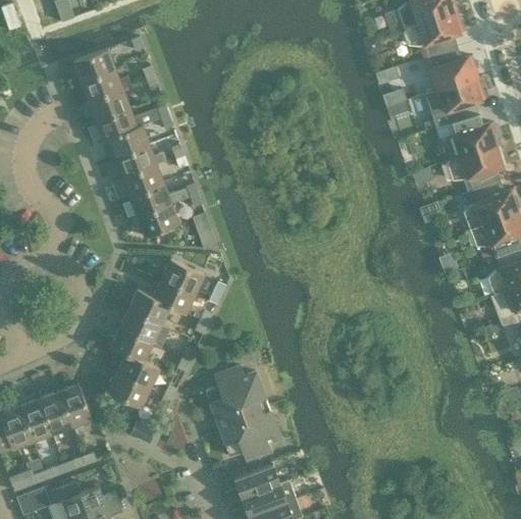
[(410,0),(411,2),(407,4),(399,11),(404,29),(457,12),(453,0),(410,0)]
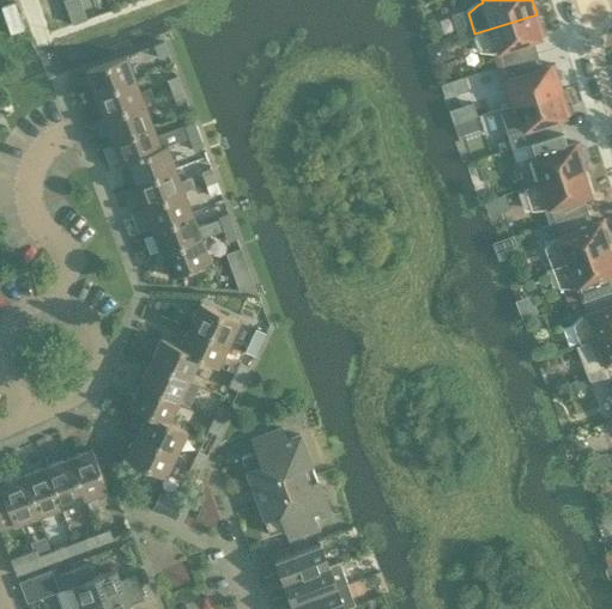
[(545,40),(537,14),(474,34),(480,54),(494,55),(500,54),(503,67),(538,56),(533,43),(545,40)]
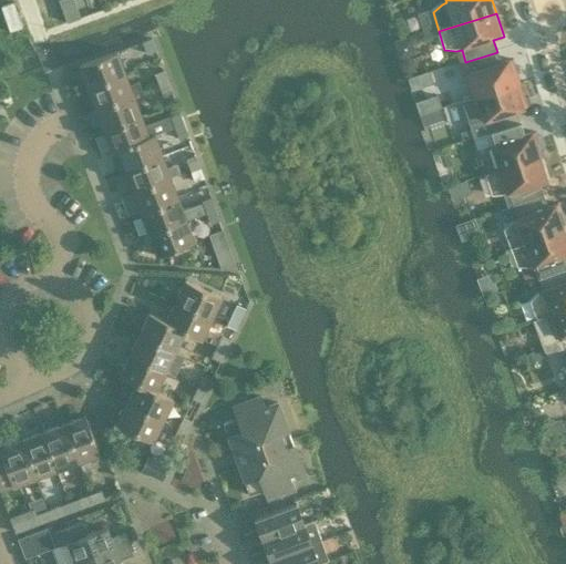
[(157,52),(153,40),(143,43),(147,55),(157,52)]
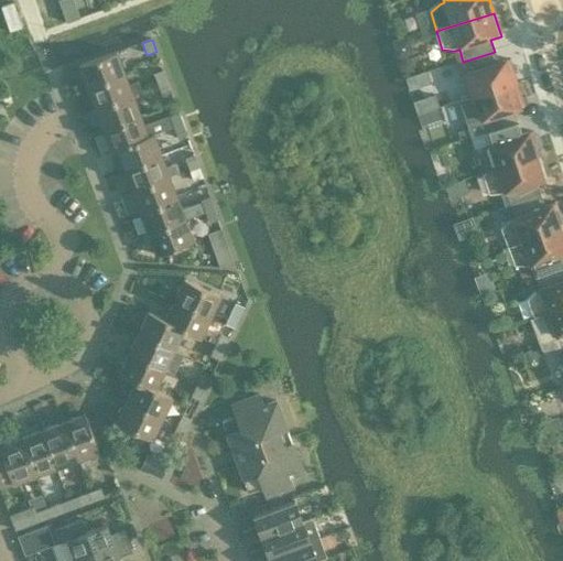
[(469,100),(517,85),(509,62),(499,65),(495,52),(463,62),(467,75),(463,76),(469,100)]
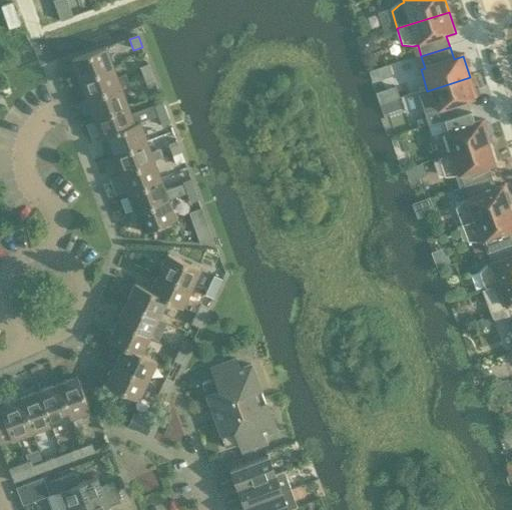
[(80,82),(114,69),(106,49),(72,62),(80,82)]
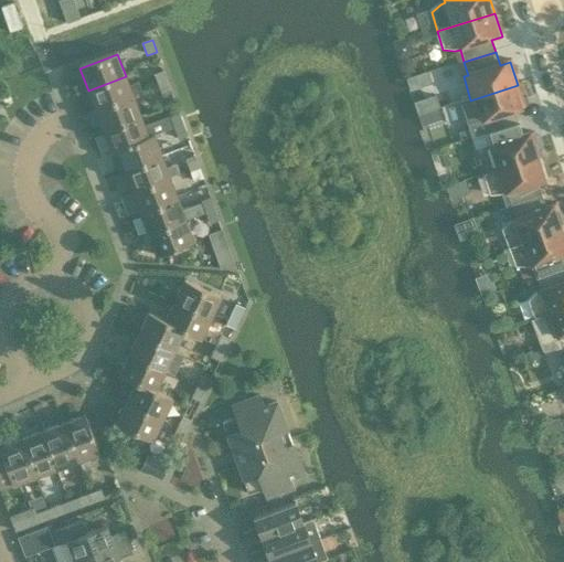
[(159,88),(169,84),(165,73),(155,76),(159,88)]
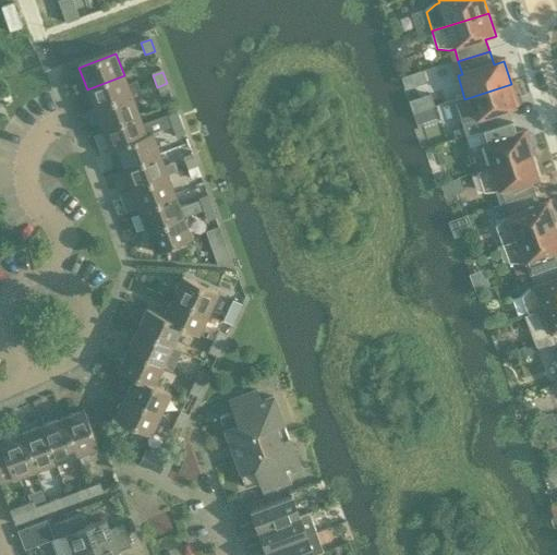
[(129,87),(124,75),(87,89),(95,110),(141,93),(137,84),(129,87)]
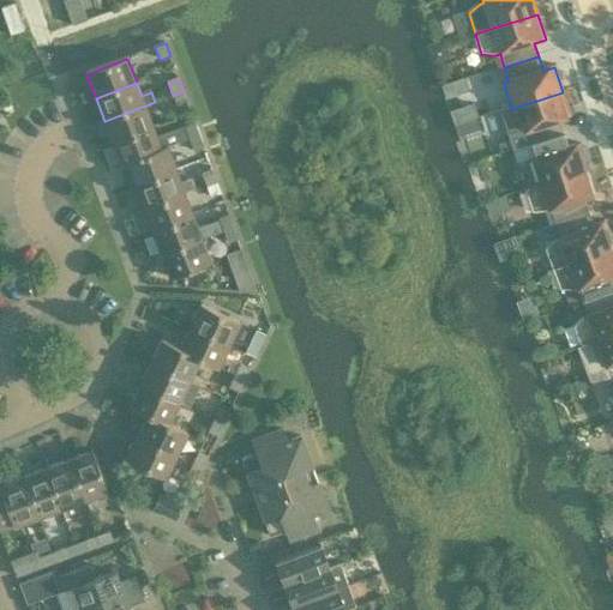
[(188,103),(184,91),(173,96),(178,108),(188,103)]
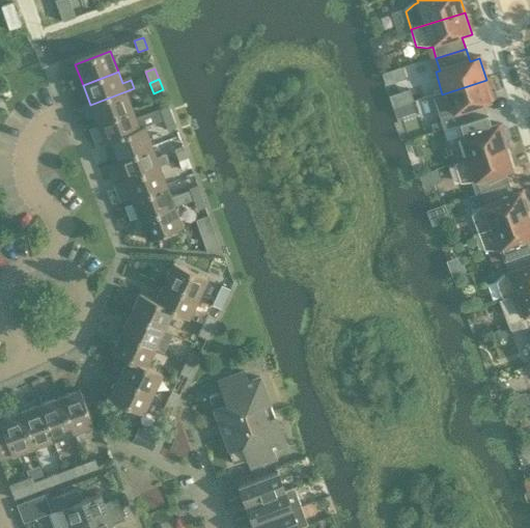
[(494,102),(486,80),(442,94),(433,96),(444,131),(457,127),(487,117),(483,105),(494,102)]
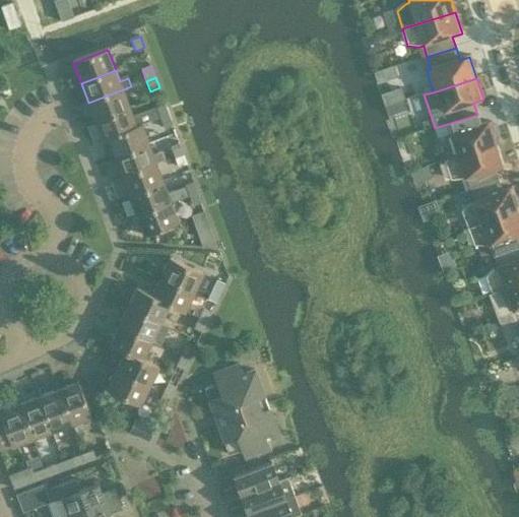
[(131,86),(88,103),(95,122),(130,110),(123,90),(131,86)]
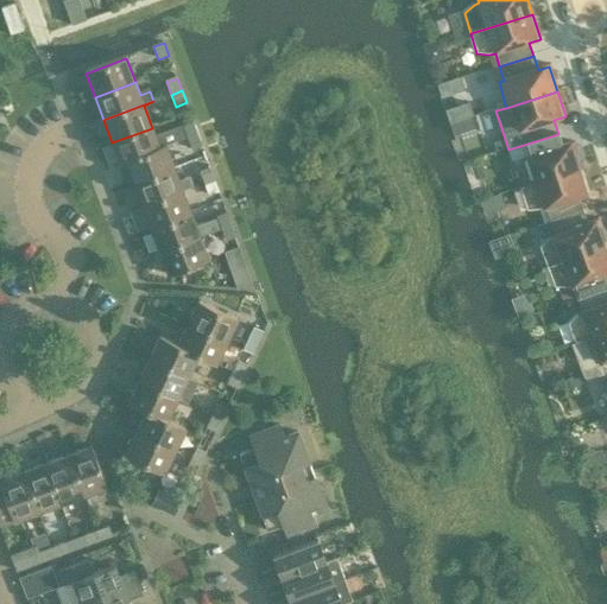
[(188,139),(198,137),(194,124),(184,127),(188,139)]
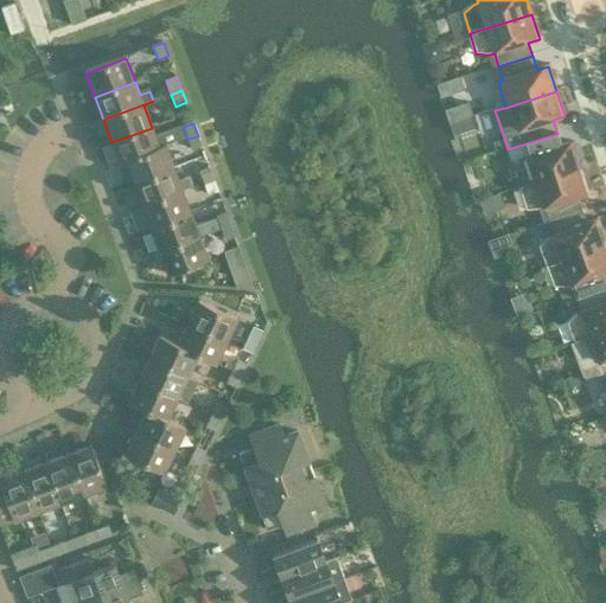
[(160,149),(152,128),(112,142),(120,165),(166,148),(166,147),(160,149)]
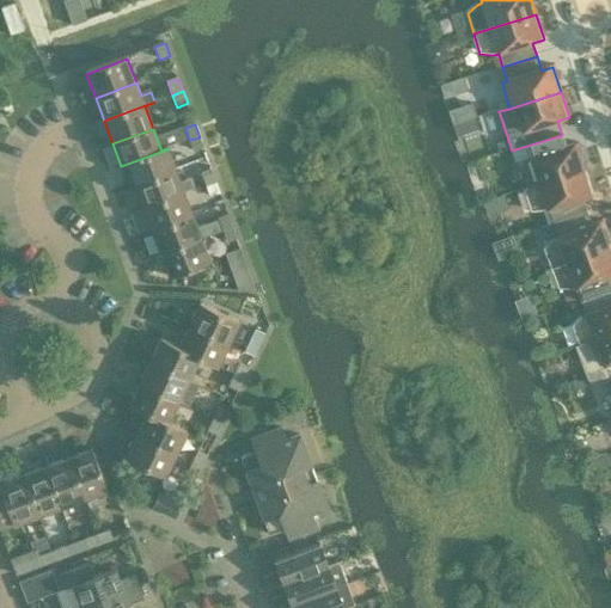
[(562,135),(527,146),(532,159),(526,161),(535,186),(586,170),(578,145),(567,148),(562,135)]
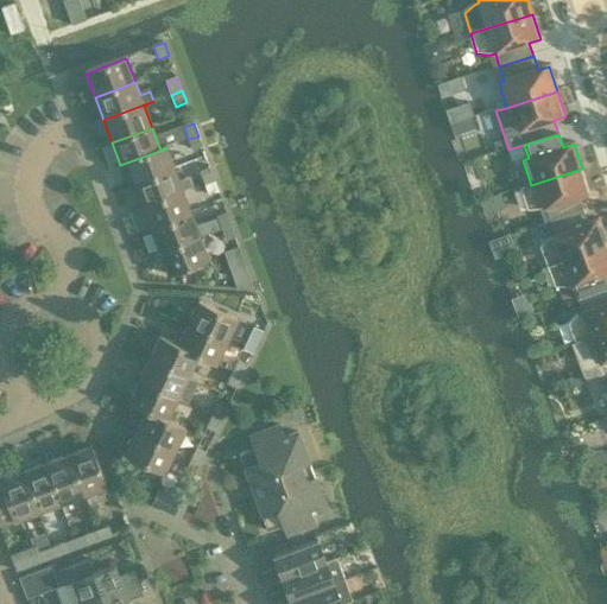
[(202,148),(198,137),(188,139),(191,152),(202,148)]
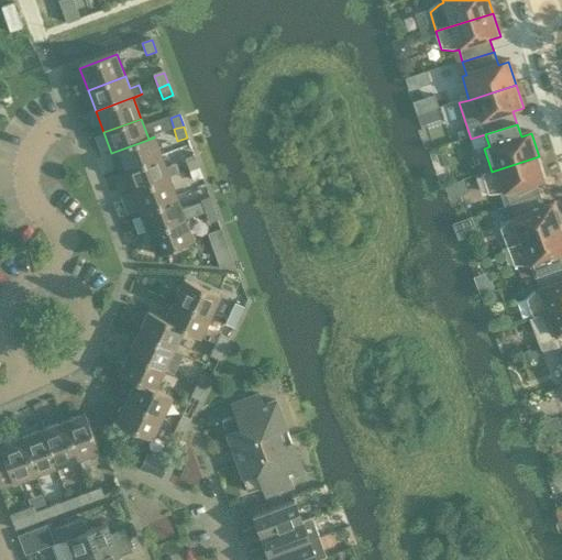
[(154,138),(111,153),(111,154),(118,152),(119,156),(114,158),(120,173),(124,172),(125,172),(162,158),(154,138)]
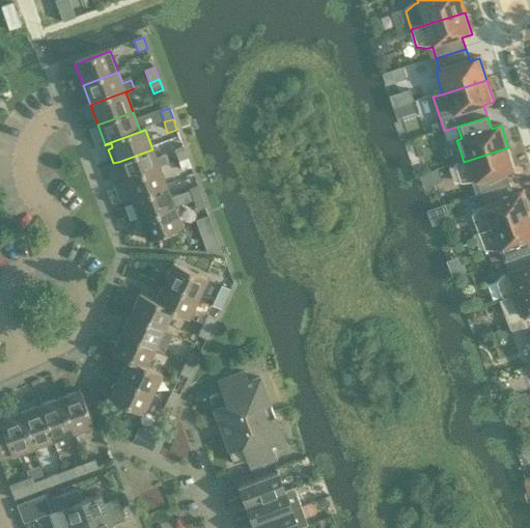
[(179,162),(188,159),(184,147),(175,150),(179,162)]
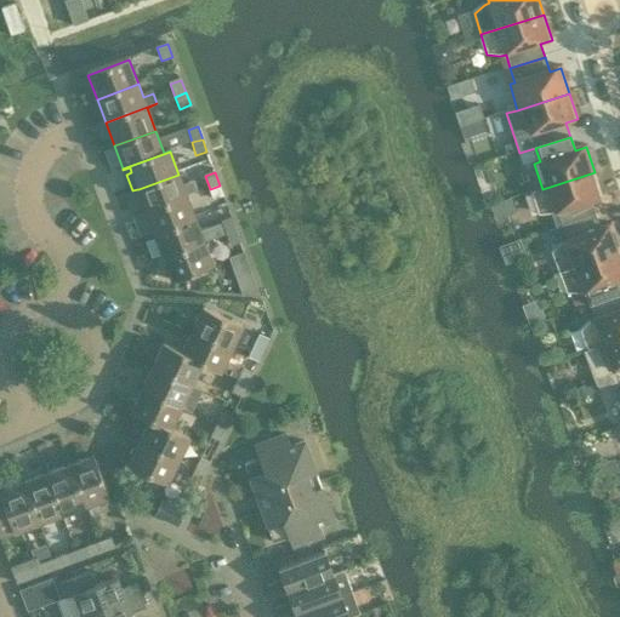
[(562,228),(596,216),(591,203),(597,200),(590,176),(595,173),(595,172),(542,189),(532,193),(538,217),(551,215),(557,213),(562,228)]
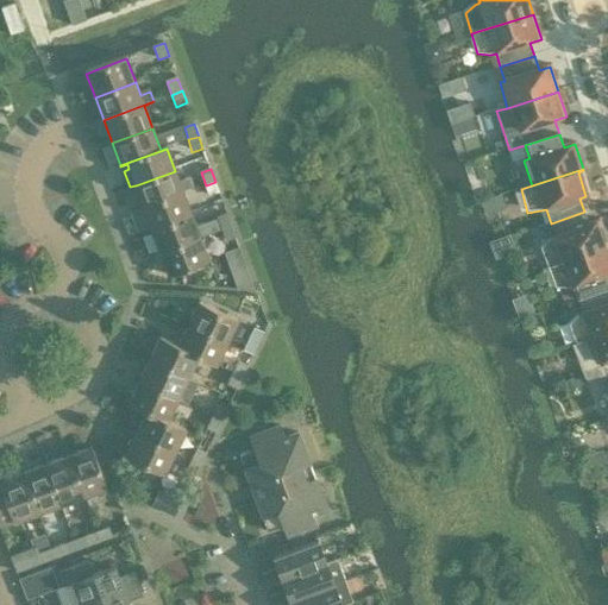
[(185,194),(175,171),(136,186),(135,186),(143,209),(185,194)]
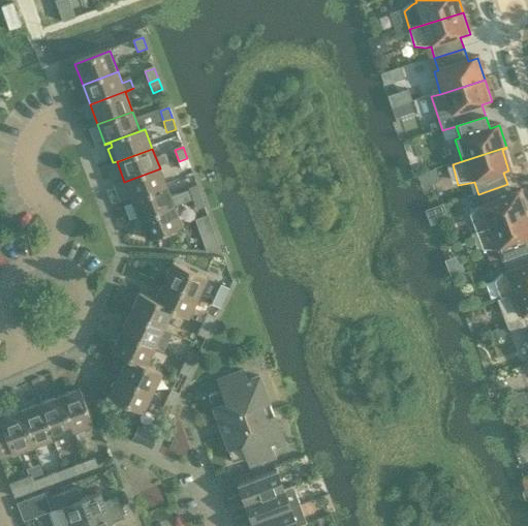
[(191,168),(187,158),(179,161),(183,172),(191,168)]
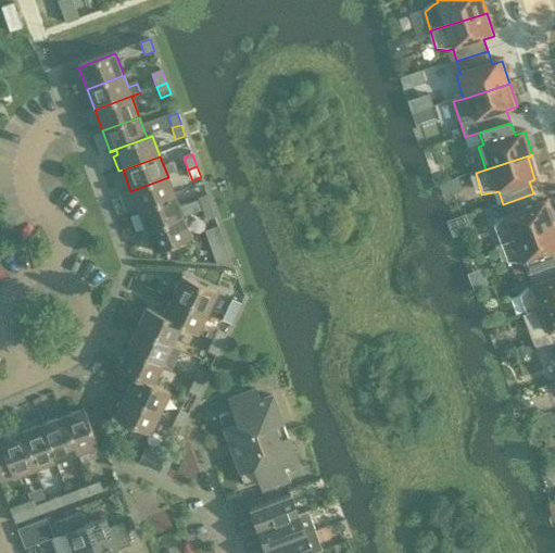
[(176,198),(168,177),(130,191),(139,212),(176,198)]
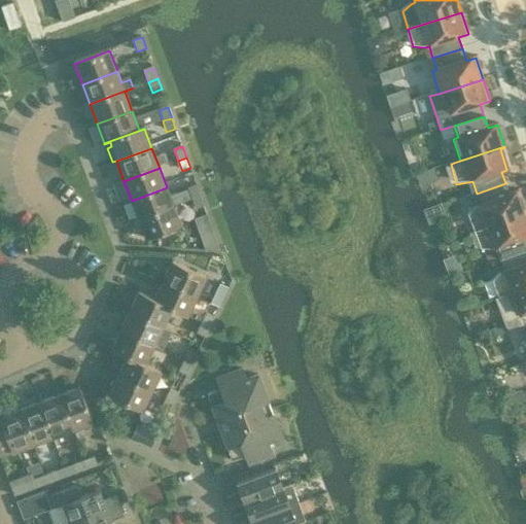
[(510,196),(505,183),(477,194),(466,197),(469,205),(479,202),(481,206),(476,208),(468,216),(474,233),(522,215),(515,194),(510,196)]
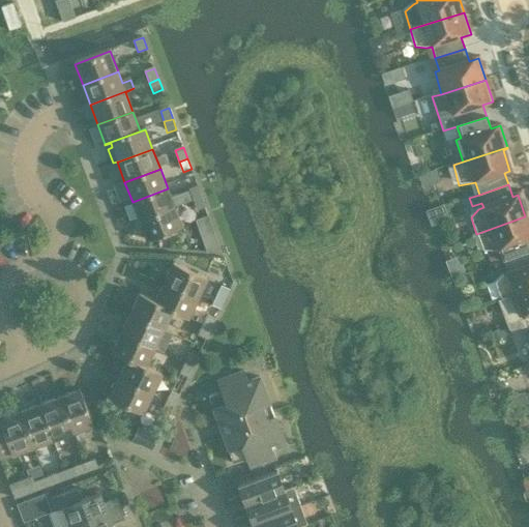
[(194,201),(202,198),(198,187),(189,191),(194,201)]
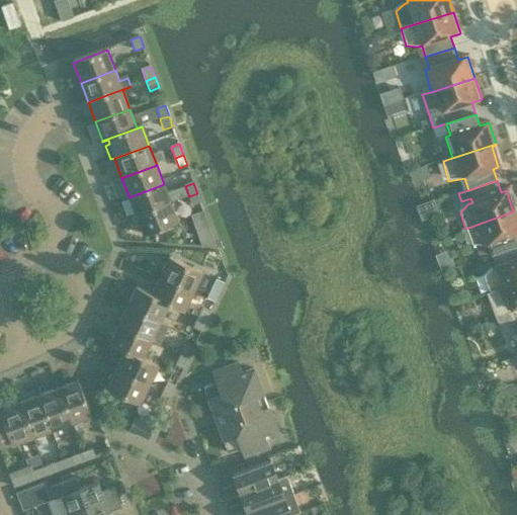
[(168,195),(164,184),(130,197),(137,217),(178,200),(175,192),(168,195)]
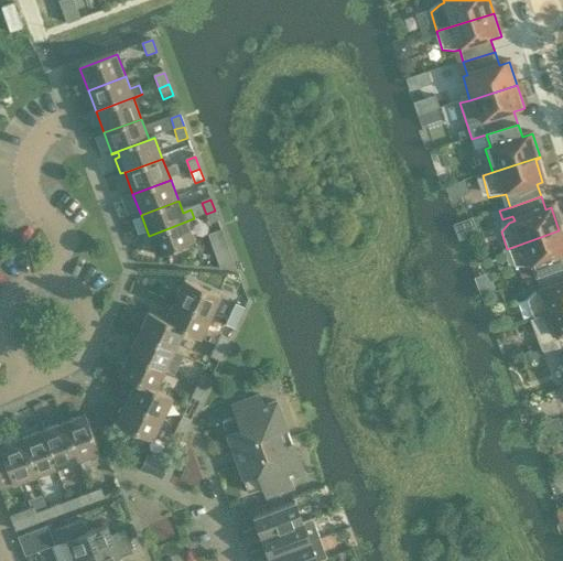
[(219,222),(215,211),(206,214),(210,225),(219,222)]
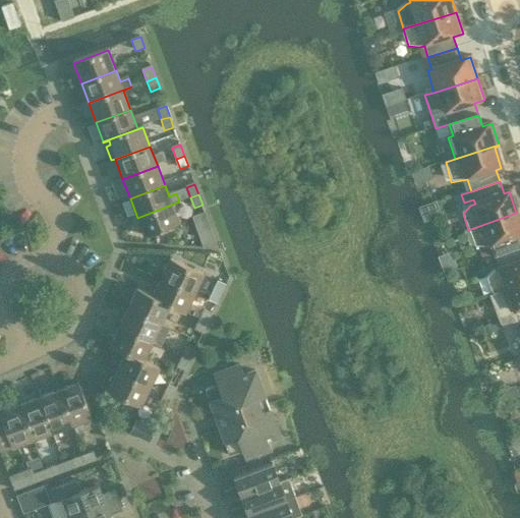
[(179,203),(179,202),(137,218),(145,238),(179,225),(172,205),(179,203)]
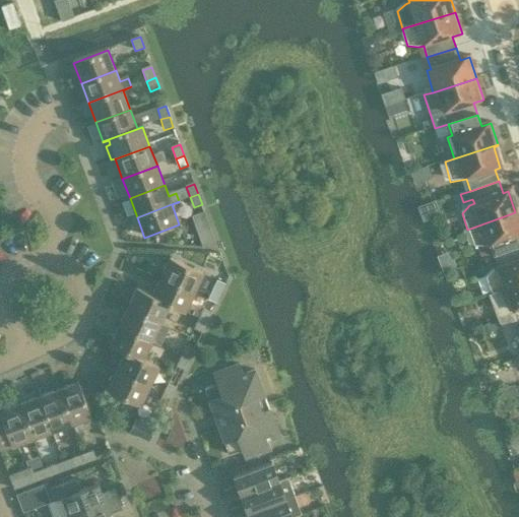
[(518,221),(515,212),(467,230),(474,247),(485,247),(490,246),(491,249),(494,257),(518,247),(518,235),(518,221)]
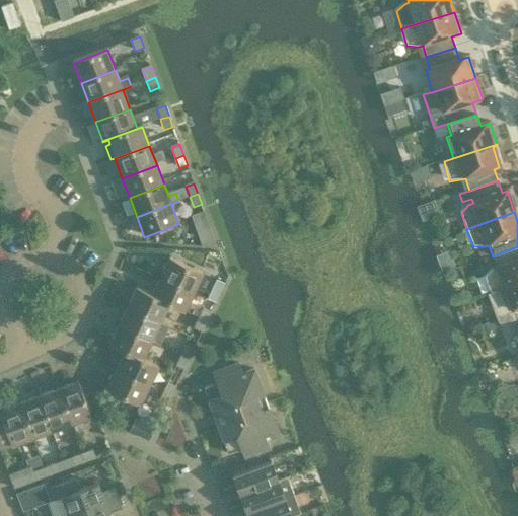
[(212,233),(199,237),(203,248),(215,244),(212,233)]
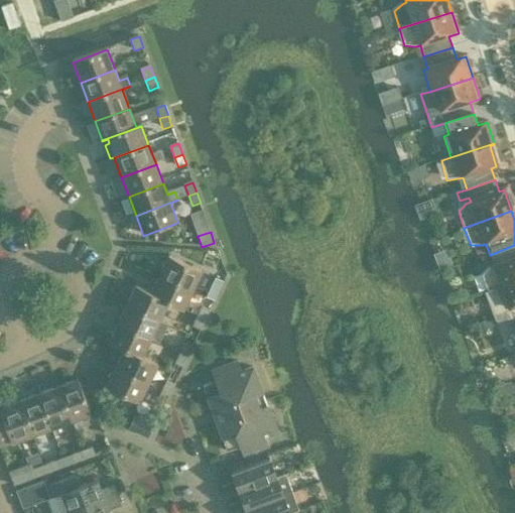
[(514,245),(490,255),(494,266),(490,268),(482,276),(488,292),(498,289),(514,282),(514,245)]
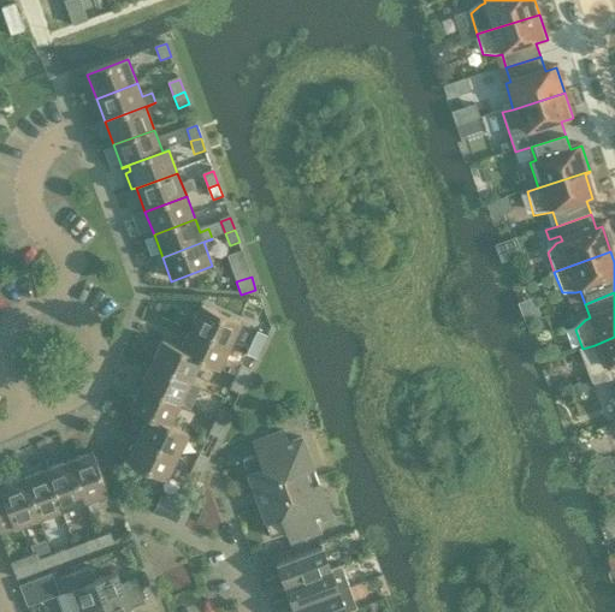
[(581,295),(568,301),(572,309),(585,304),(581,295)]
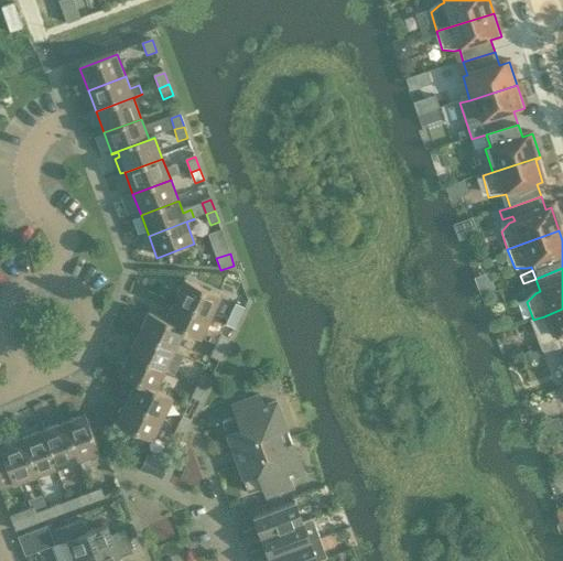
[(175,303),(212,320),(222,299),(185,282),(175,303)]
